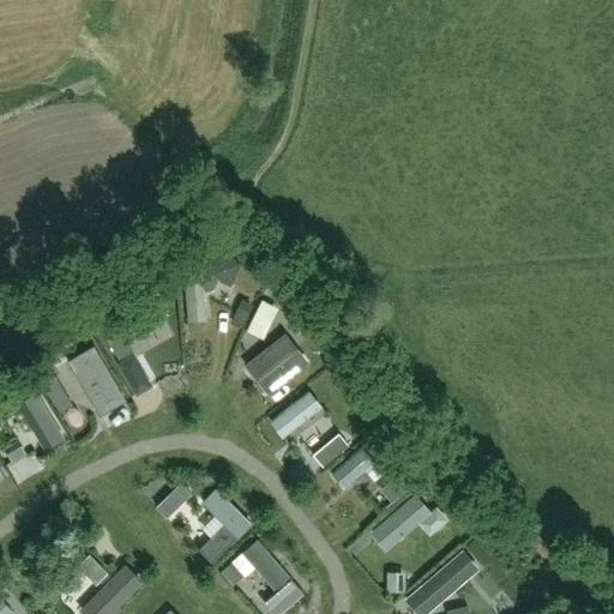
[(200,272),(202,290),(209,289),(215,288),(218,278),(230,284),(242,260),(217,248),(206,271),(200,272)]
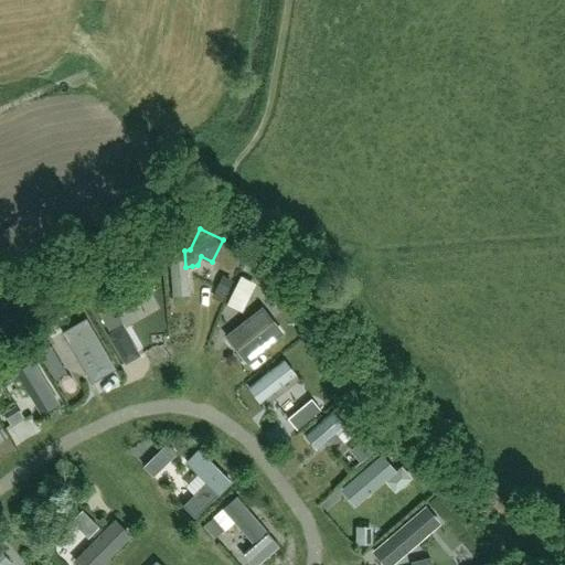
[(149,290),(141,277),(93,306),(108,331),(121,322),(115,311),(149,290)]
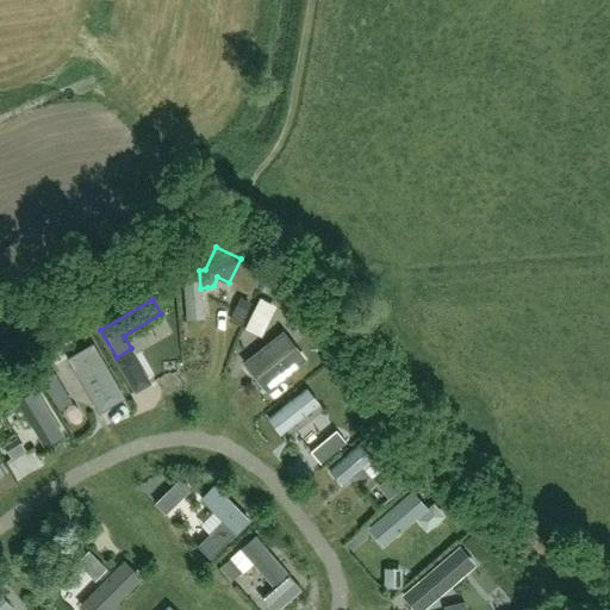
[(259,300),(244,332),(262,340),(277,309),(259,300)]
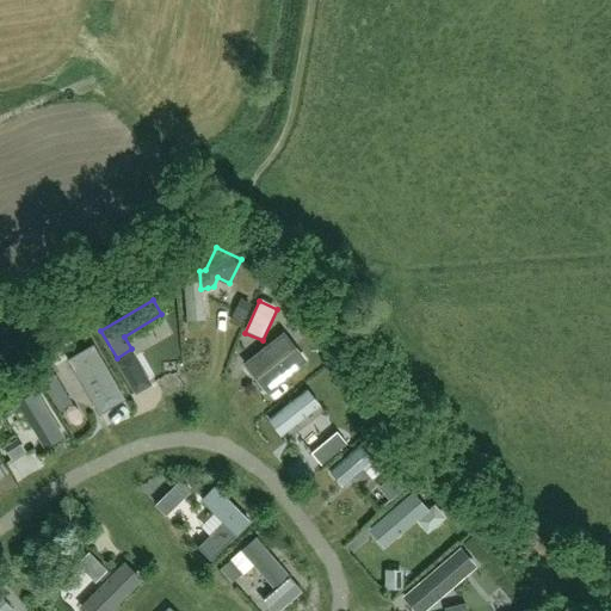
[(173,325),(153,325),(153,340),(173,340),(173,325)]
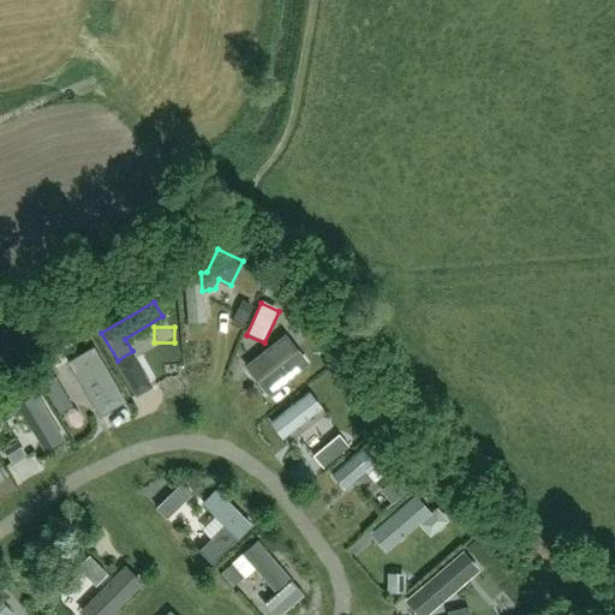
[(246,365),(267,392),(305,362),(285,335),(246,365)]
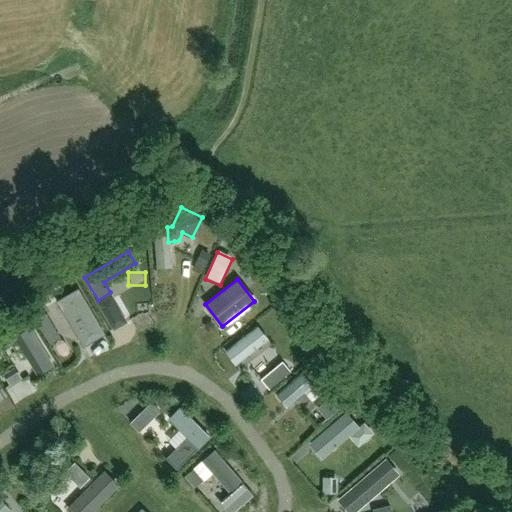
[(56,300),(83,347),(106,333),(79,286),(56,300)]
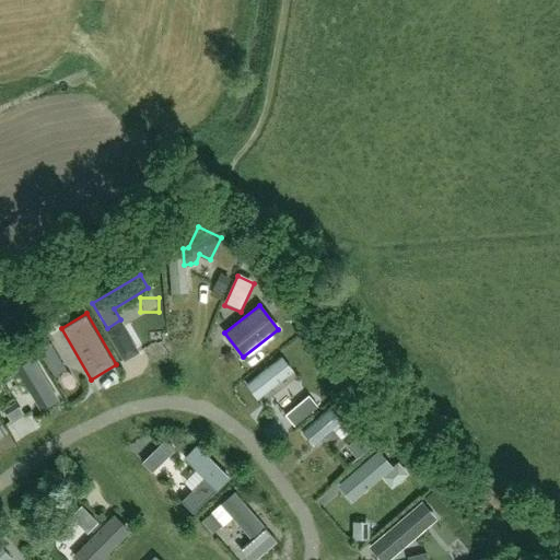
[(123,326),(106,336),(123,363),(139,353),(123,326)]
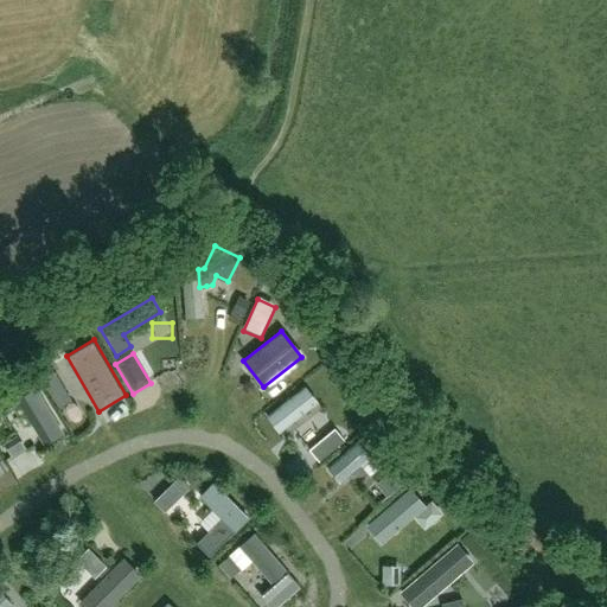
[(56,375),(43,382),(59,410),(71,403),(56,375)]
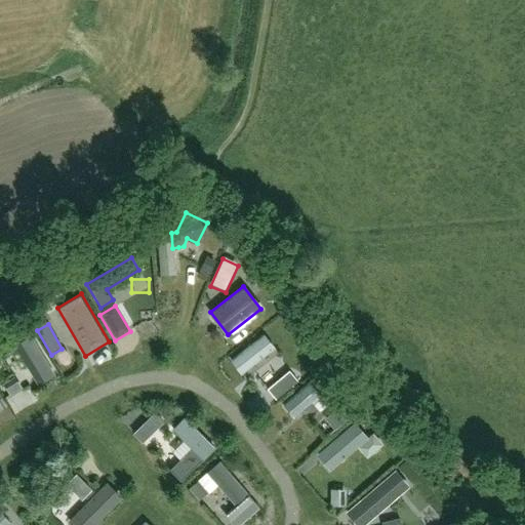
[(266,331),(232,359),(243,373),(277,346),(266,331)]
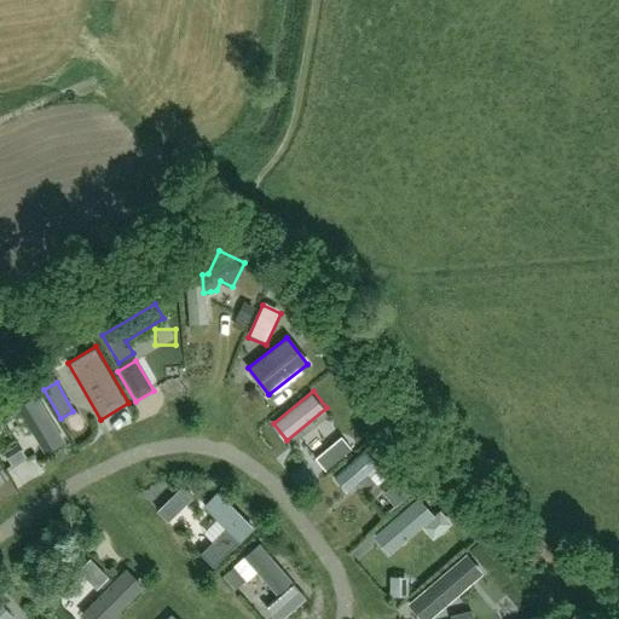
[(39,393),(18,405),(47,450),(67,438),(39,393)]
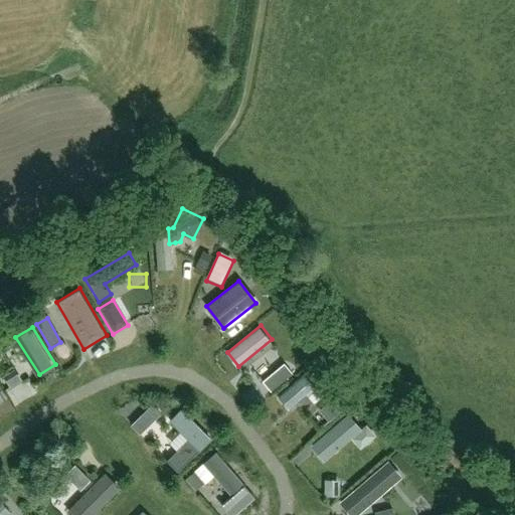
[(277,395),(289,407),(320,379),(309,366),(277,395)]
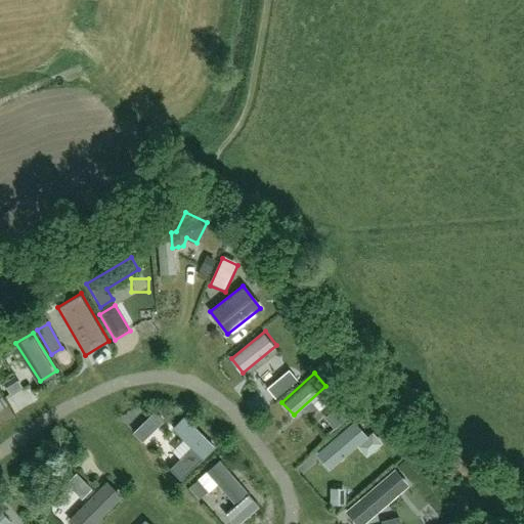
[(288,375),(267,391),(275,400),(296,384),(288,375)]
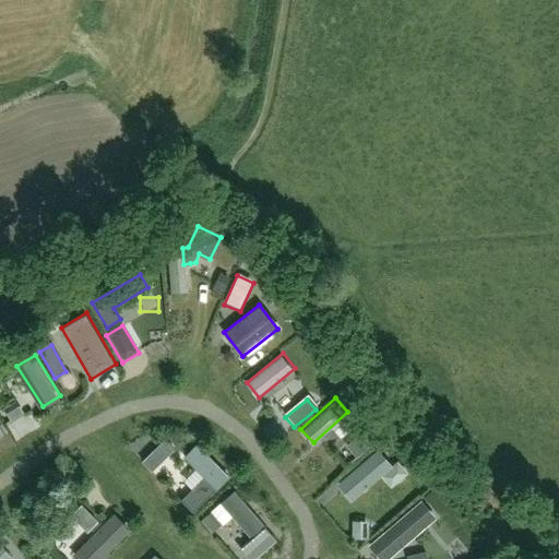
[(14,402),(2,408),(11,424),(23,417),(14,402)]
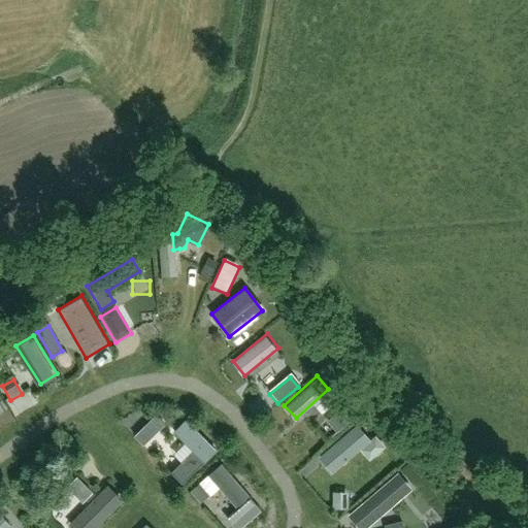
[(331,414),(343,428),(355,418),(342,403),(331,414)]
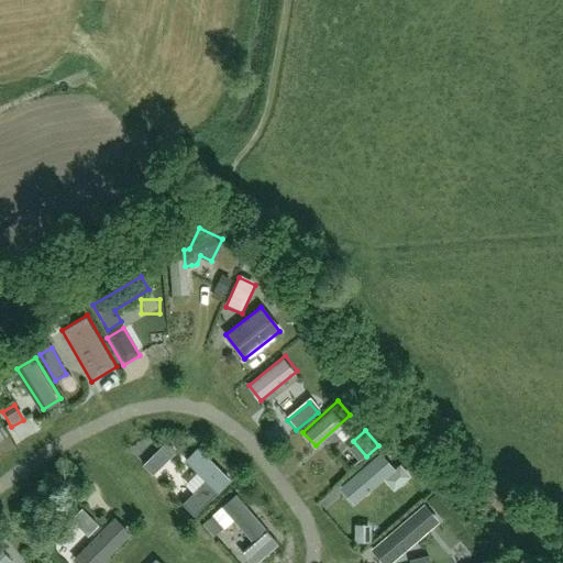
[(230,481),(198,448),(185,461),(205,481),(180,504),(192,517),(230,481)]
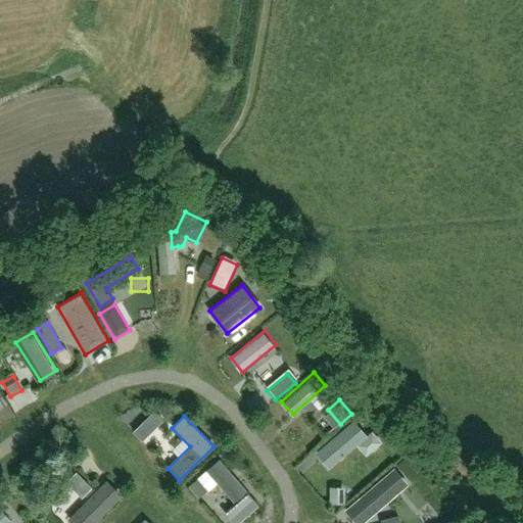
[(354,416),(317,450),(333,468),(371,433),(354,416)]
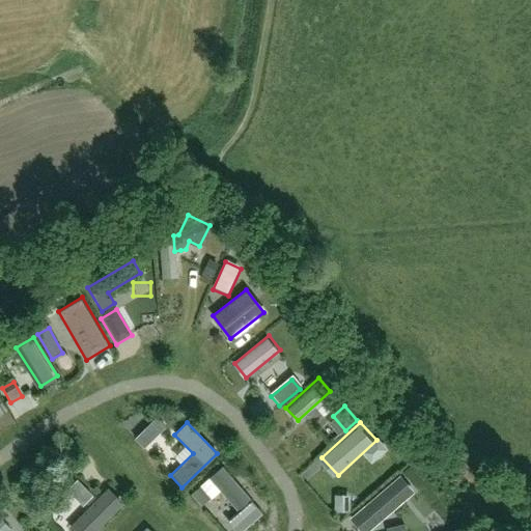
[(252,504),(222,469),(199,488),(211,502),(219,494),(239,515),(252,504)]
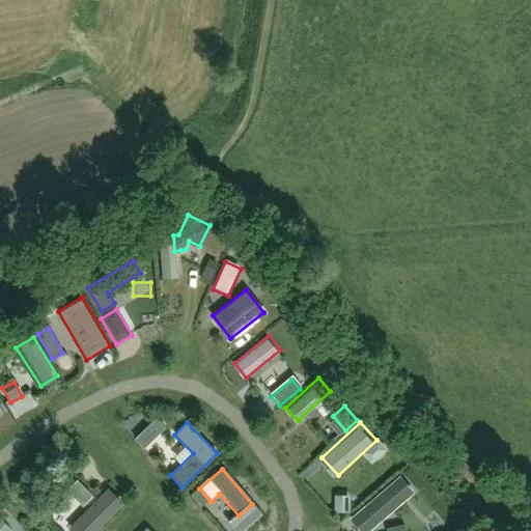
[(398,472),(352,513),(367,530),(414,488),(398,472)]
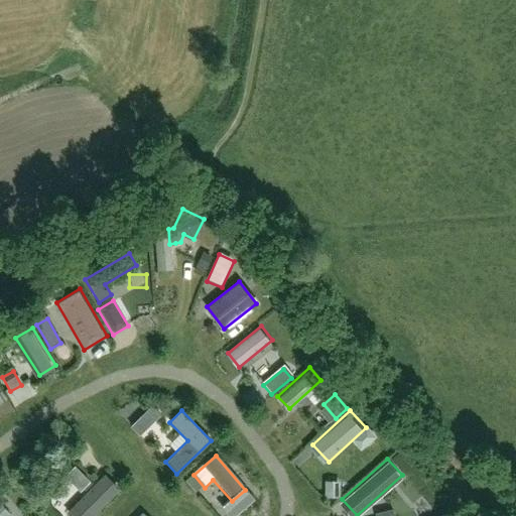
[(68,515),(69,515),(97,515),(120,493),(105,479),(68,515)]
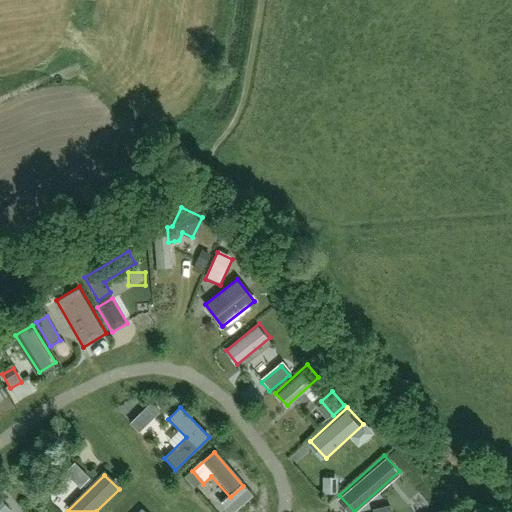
[(337,481),(322,481),(323,495),(337,495),(337,481)]
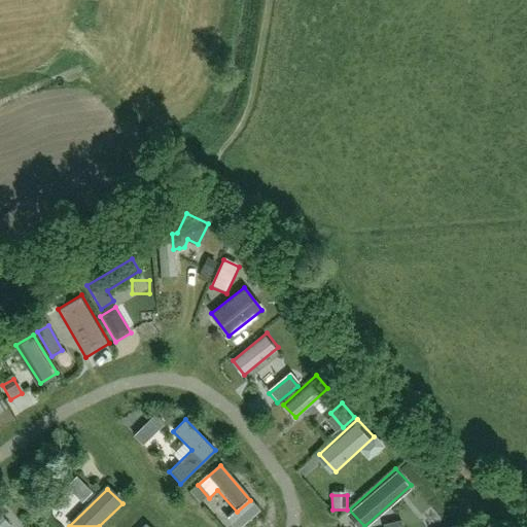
[(10,526),(0,516),(0,526),(10,526)]
